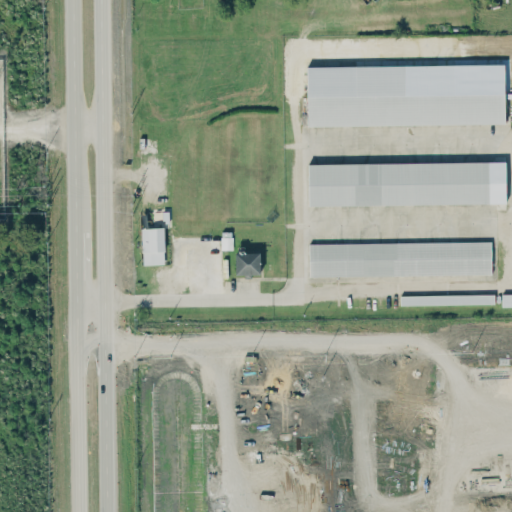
[(455,94),(455,64),(306,66),(307,126),(504,123),(504,93),(455,94)]
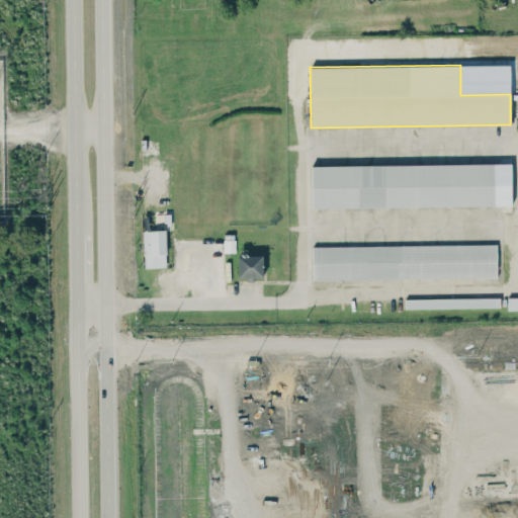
[(311,165),(312,208),(511,205),(511,163),(311,165)]
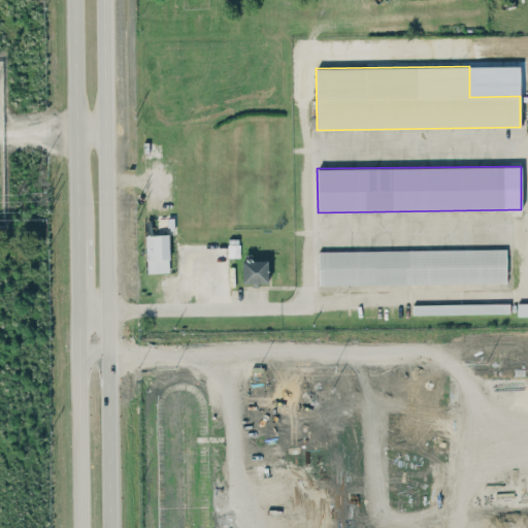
[(169,271),(168,234),(145,235),(146,272),(169,271)]
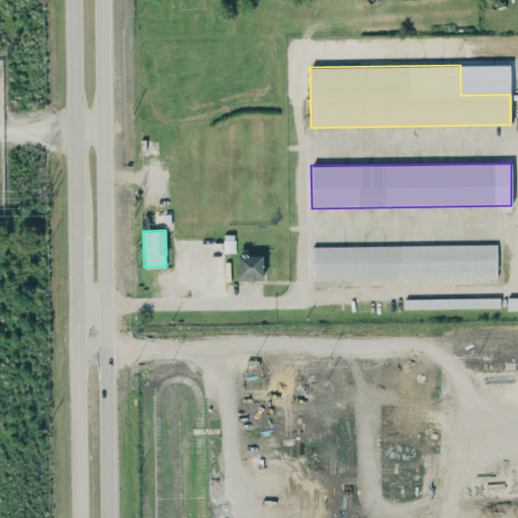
[(312,246),(313,279),(497,277),(496,244),(312,246)]
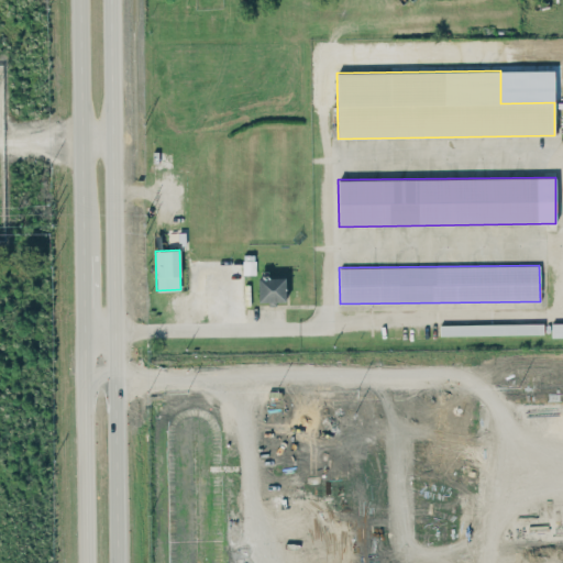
[(257,277),(258,304),(286,302),(286,276),(257,277)]
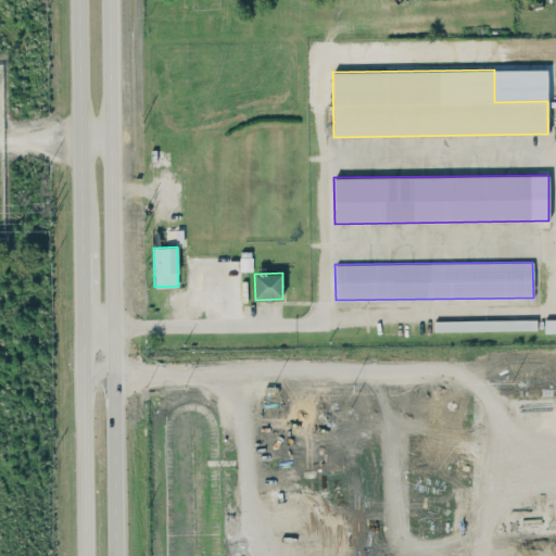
[(536,319),(434,320),(434,330),(536,329),(536,319)]
